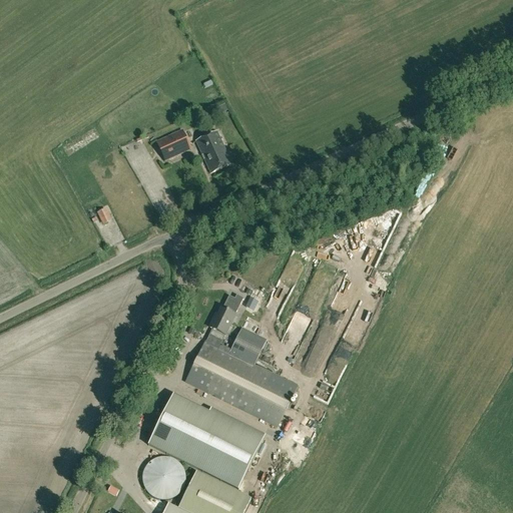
[(165,161),(190,149),(182,130),(156,142),(165,161)]
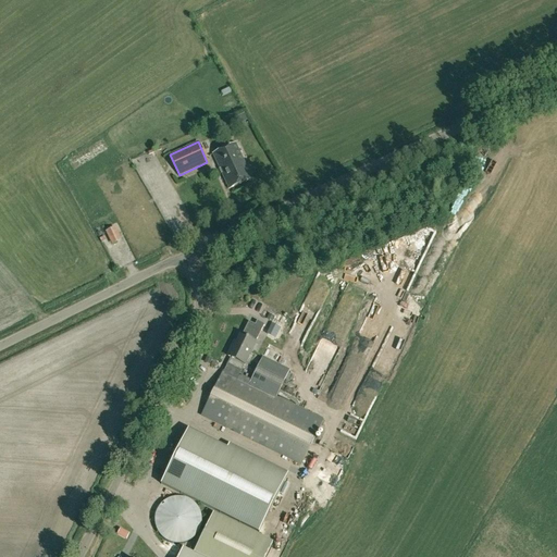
[(229,188),(251,178),(235,144),(212,153),(229,188)]
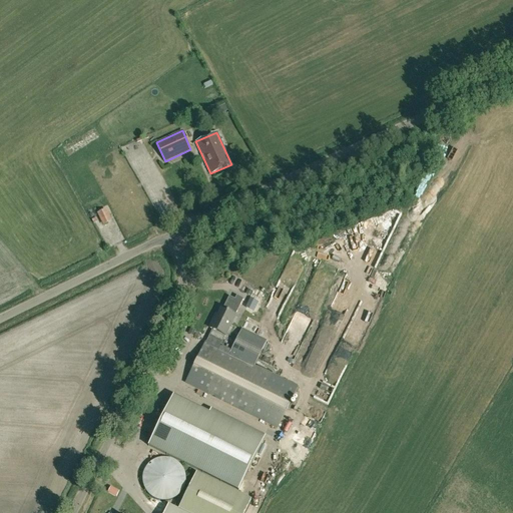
[(458,154),(458,140),(446,141),(446,155),(458,154)]
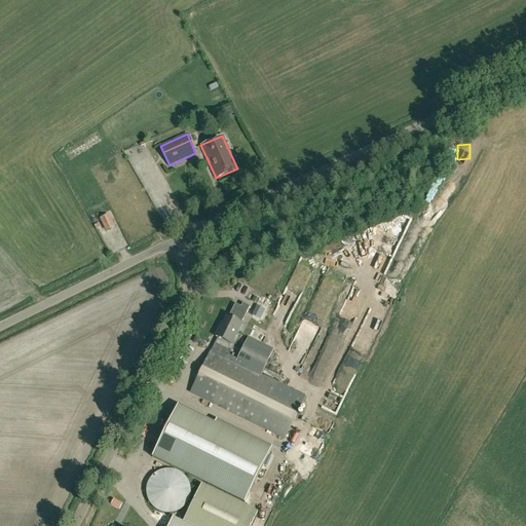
[(102,219),(107,229),(113,226),(109,219),(108,216),(102,219)]
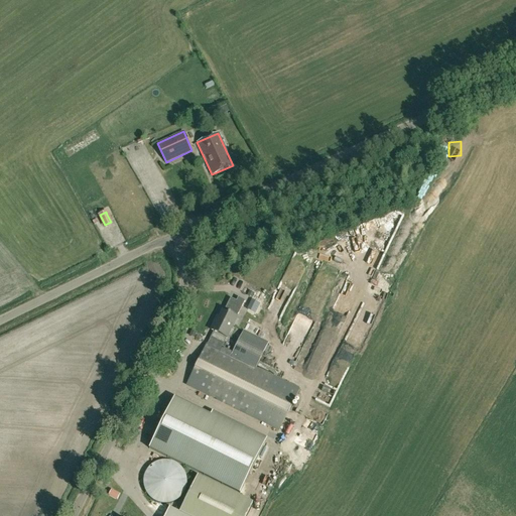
[(401,249),(407,252),(410,245),(404,242),(401,249)]
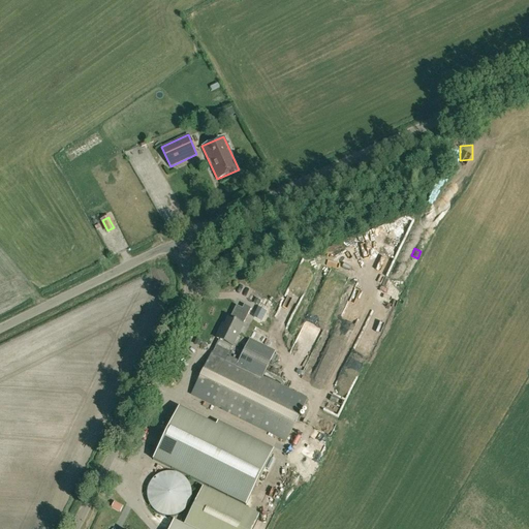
[(220,332),(232,340),(245,319),(232,312),(220,332)]
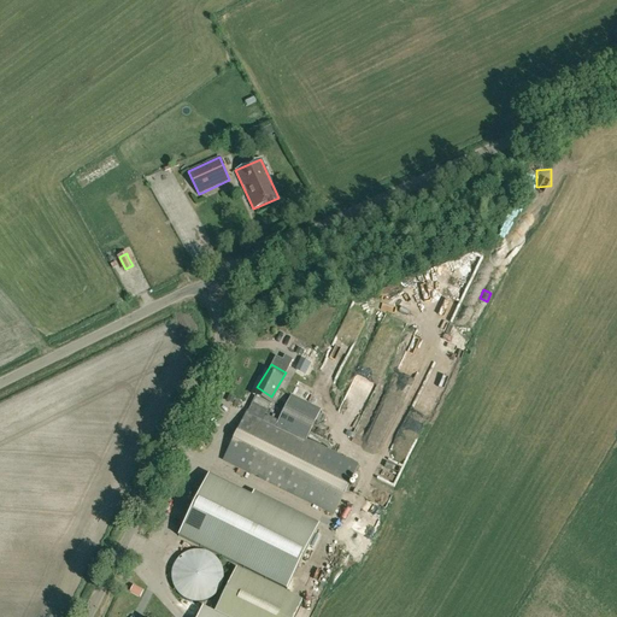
[(378,372),(357,365),(354,375),(360,376),(356,392),(370,397),(378,372)]
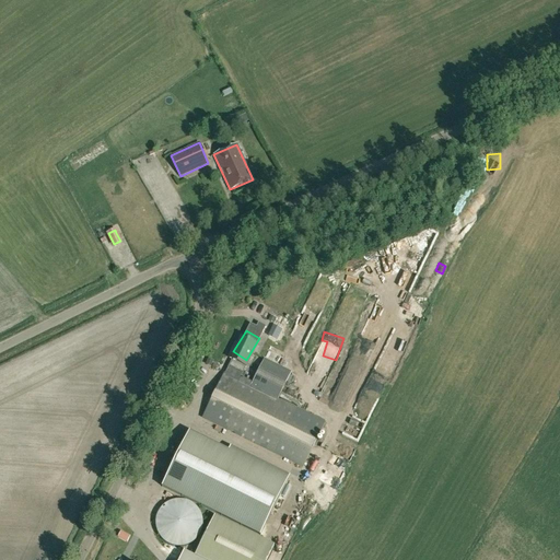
[(279,357),(290,352),(287,341),(276,345),(279,357)]
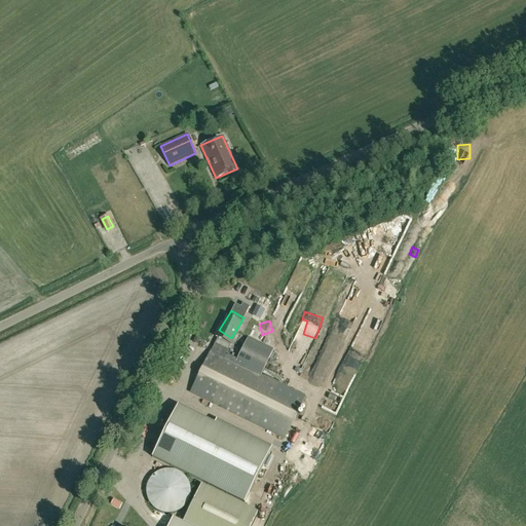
[(211,350),(190,391),(285,439),(305,397),(261,375),(273,349),(248,337),(237,359),(229,354),(225,354),(224,357),(211,350)]
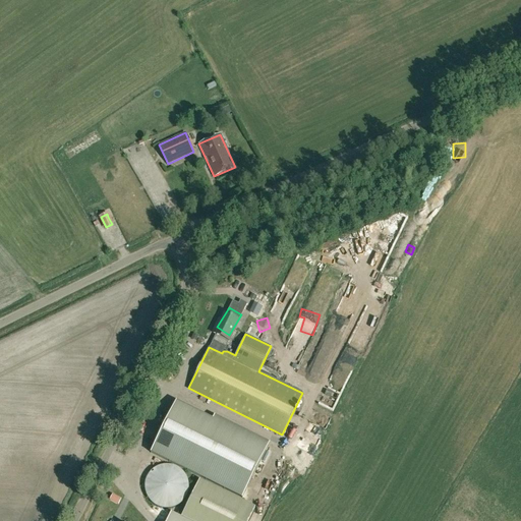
[(181,374),(185,370),(178,363),(174,367),(181,374)]
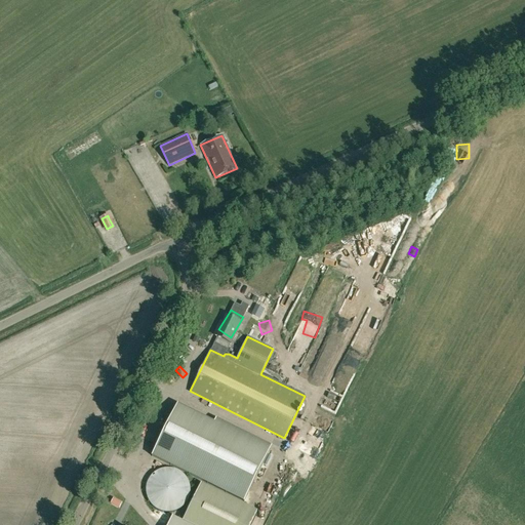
[(202,448),(214,422),(177,404),(152,456),(244,501),(257,475),(202,448)]
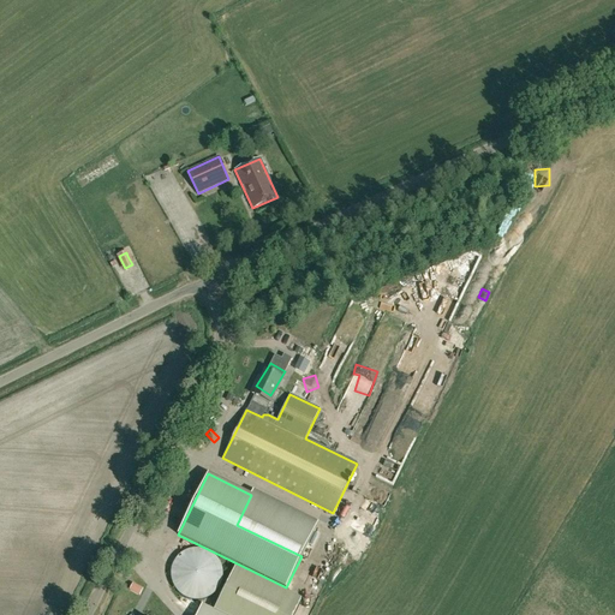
[(291,545),(294,536),(284,532),(282,536),(276,535),(274,539),(291,545)]
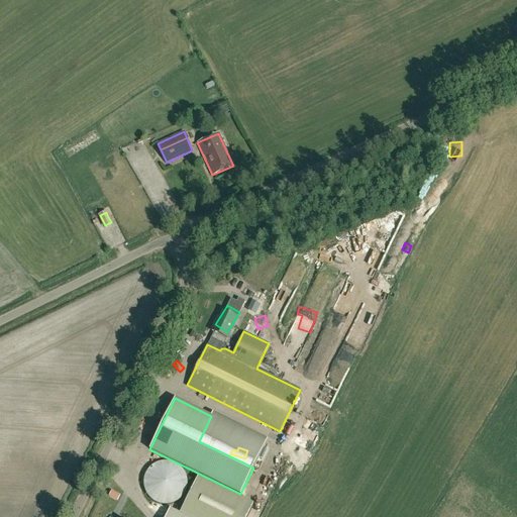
[(144,477),(143,483),(144,488),(145,494),(149,498),(154,502),(160,504),(166,505),(171,504),(176,502),(181,498),(185,494),(186,488),(187,483),(186,477),(184,472),(181,468),(176,463),(171,461),(166,460),(160,461),(154,463),(149,468),(146,472),(144,477)]
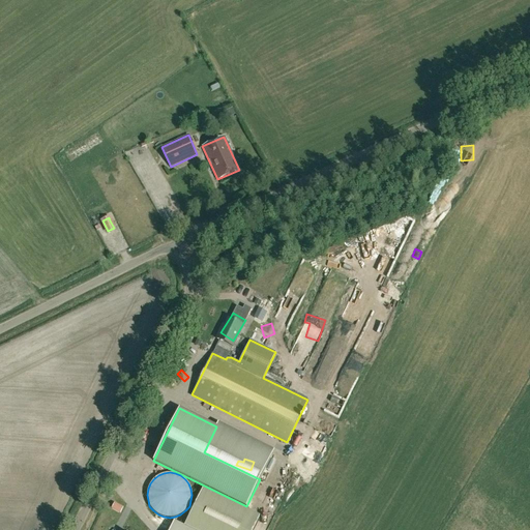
[(203,488),(184,526),(174,521),(169,529),(252,529),(260,516),(203,488)]
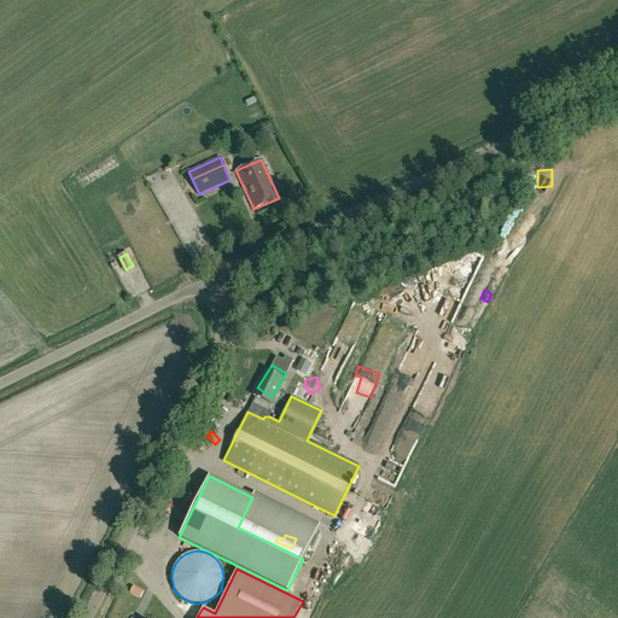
[(140,599),(144,592),(133,587),(129,594),(140,599)]
